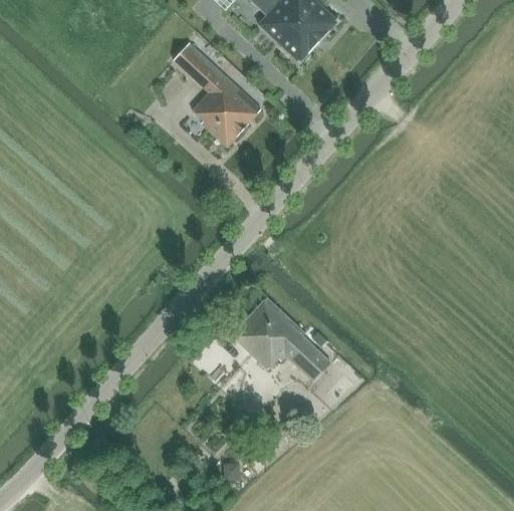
[(251,0),(266,14),(258,22),(298,60),(299,61),(301,60),(300,59),(317,42),(309,35),(311,33),(276,0),(251,0)]
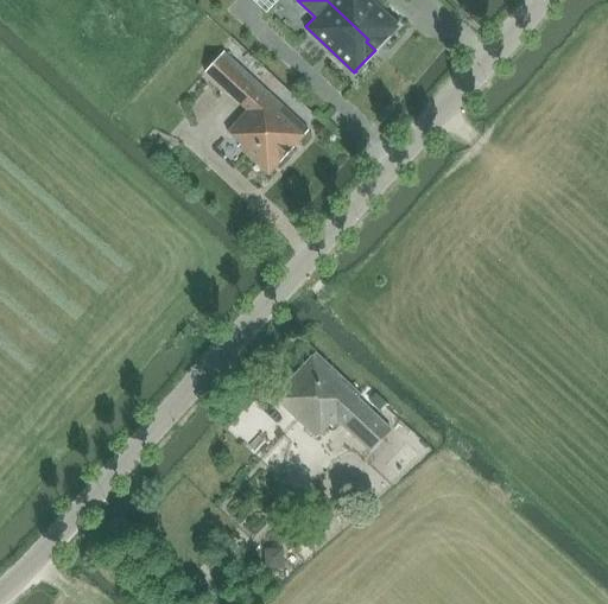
[(327,0),(368,39),(366,42),(375,50),(398,25),(399,25),(400,24),(398,21),(398,23),(373,0),(327,0)]
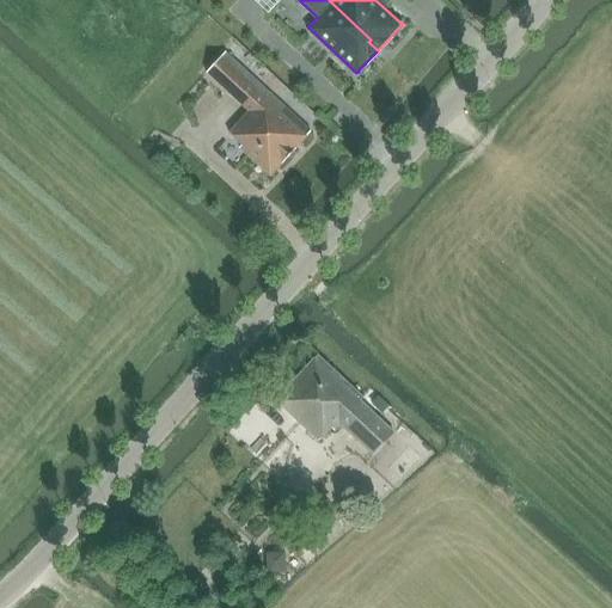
[(268,87),(225,47),(203,72),(248,110),(228,130),(242,142),(239,145),(270,173),(307,131),(264,92),(268,87)]
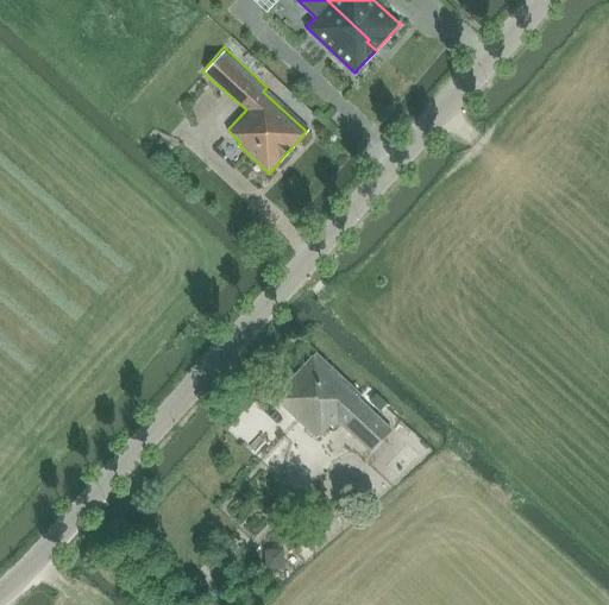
[(391,427),(365,404),(369,399),(319,353),(275,396),(318,434),(330,422),(332,424),(337,420),(369,451),(391,427)]
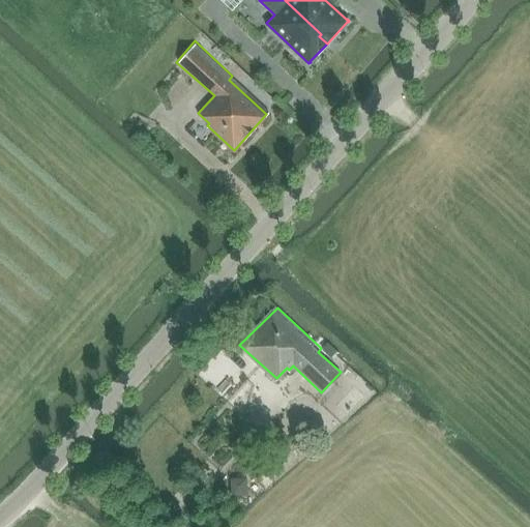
[(327,341),(322,347),(331,355),(336,349),(327,341)]
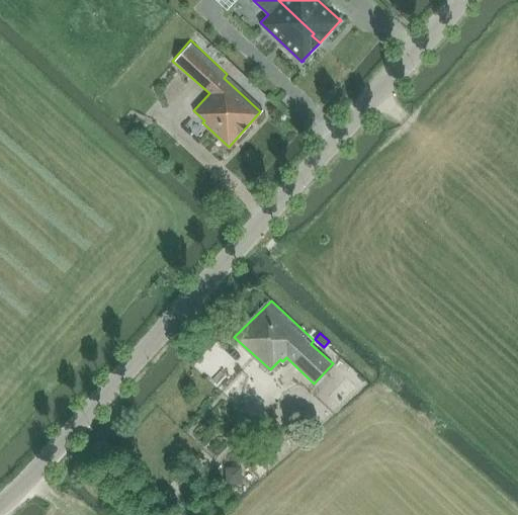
[(248,446),(244,452),(245,462),(259,461),(258,446),(248,446)]
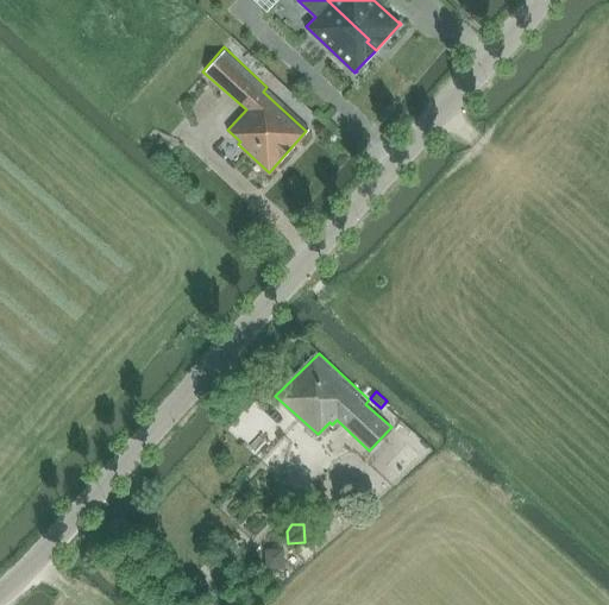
[(270,547),(265,553),(267,566),(283,565),(282,547),(270,547)]
